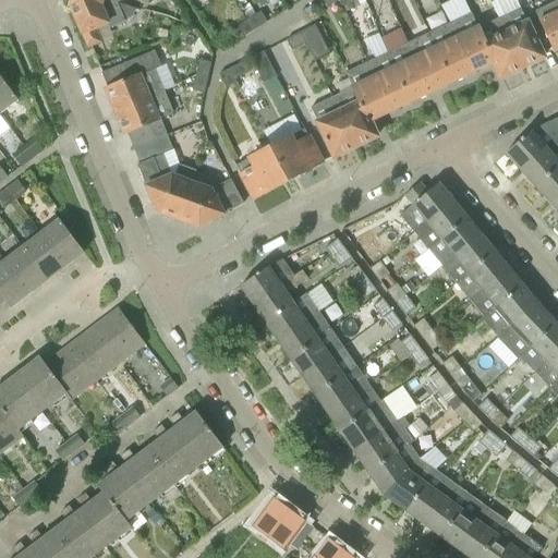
[(125,7),(104,0),(73,0),(72,7),(88,48),(100,43),(95,29),(108,24),(110,29),(126,23),(125,21),(136,9),(125,7)]
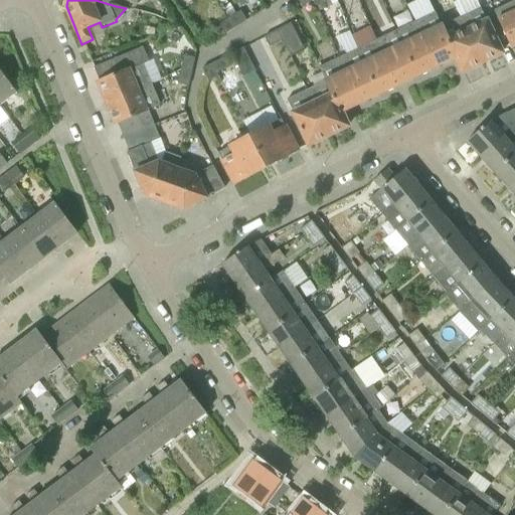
[(330,0),(314,0),(320,12),(321,11),(333,6),(330,0)]
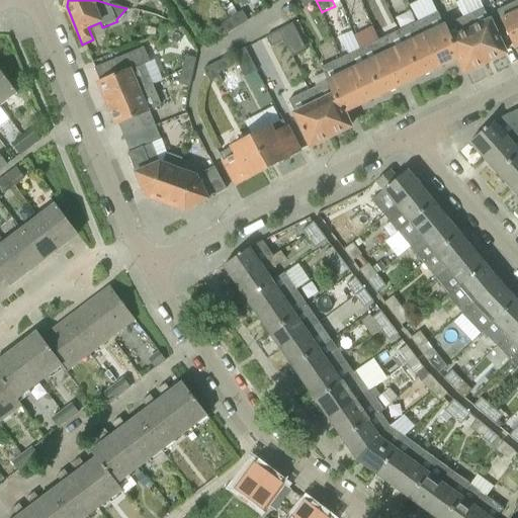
[(419,16),(439,10),(436,0),(416,0),(415,0),(419,16)]
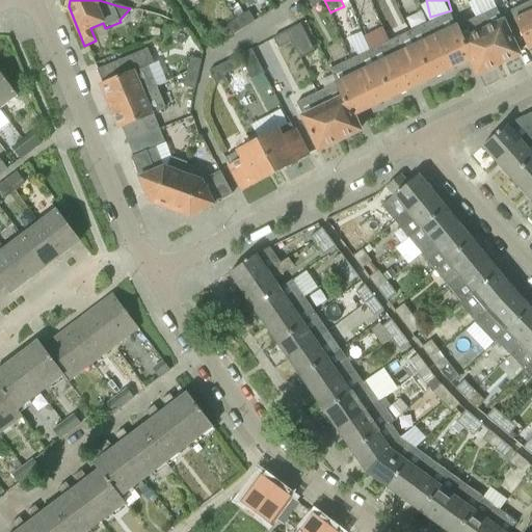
[(509,34),(520,55),(531,48),(531,12),(527,2),(509,10),(519,30),(509,34)]
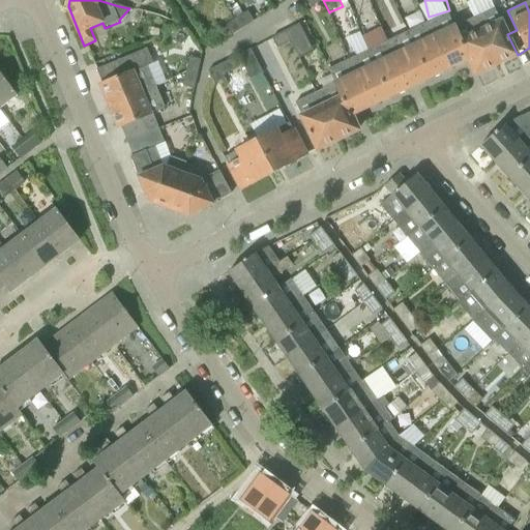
[(474,19),(496,64),(518,55),(507,34),(502,23),(495,26),(489,11),(474,19)]
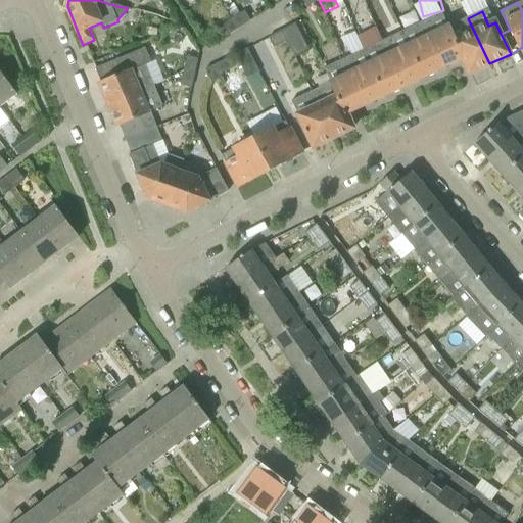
[(245,12),(233,19),(238,29),(250,21),(245,12)]
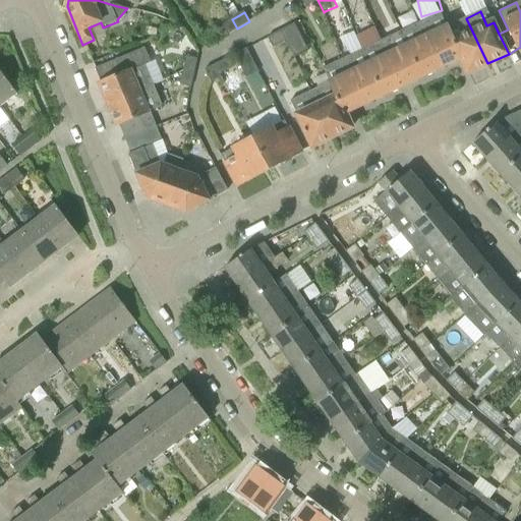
[(462,58),(448,27),(441,13),(422,22),(444,66),(462,58)]
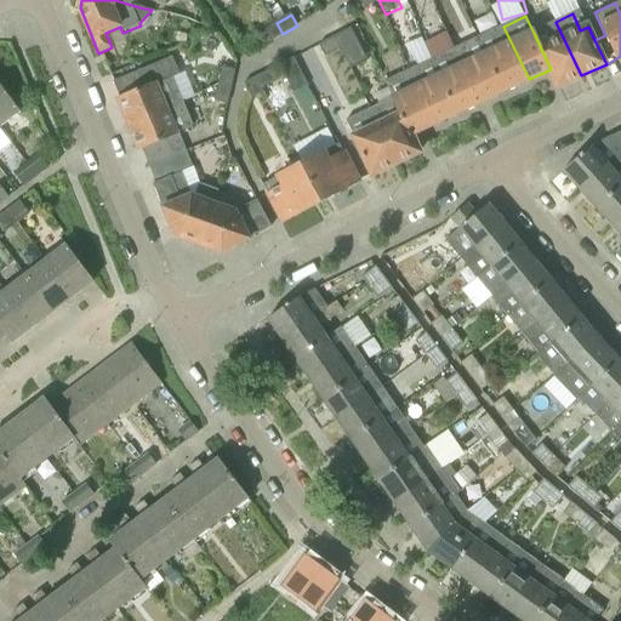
[(534,33),(551,69),(558,86),(581,75),(556,22),(534,33)]
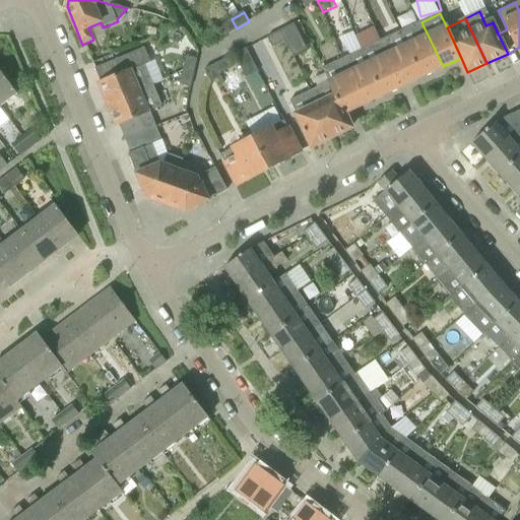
[(237,28),(232,19),(219,26),(224,37),(237,28)]
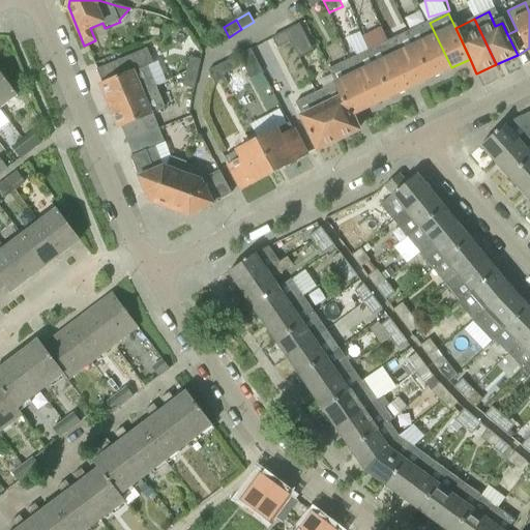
[(451,67),(430,23),(410,32),(432,78),(451,67)]
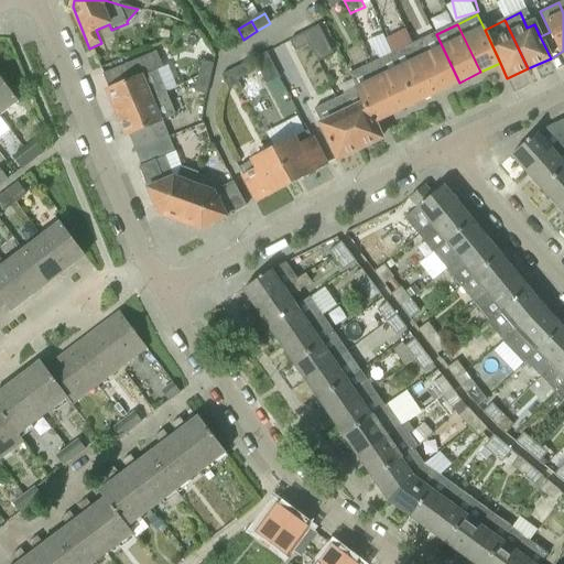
[(304,34),(310,44),(318,62),(333,54),(318,26),(304,34)]
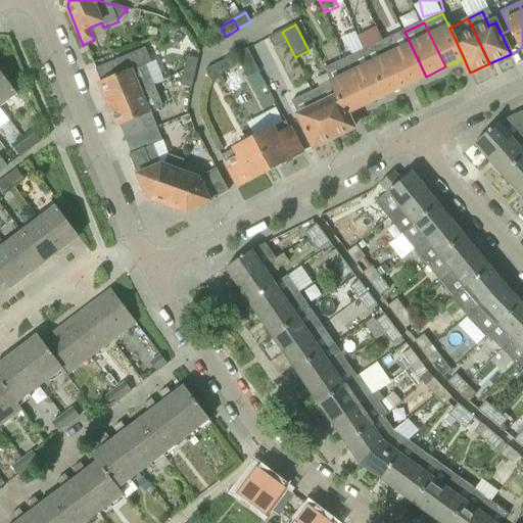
[(183,43),(185,37),(174,32),(171,37),(183,43)]
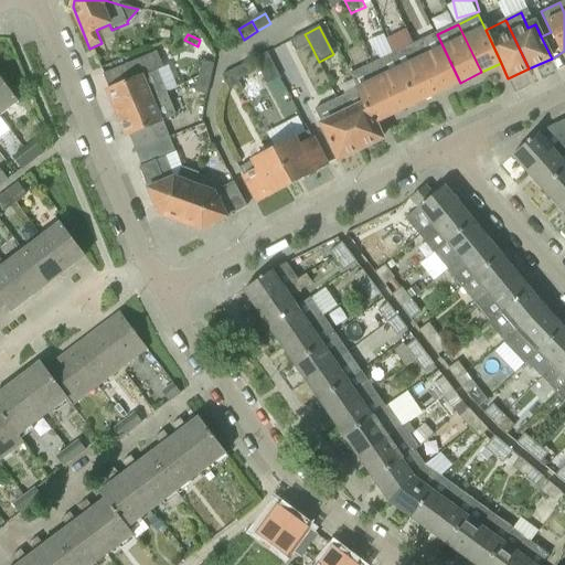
[(310,44),(305,34),(290,41),(296,52),(310,44)]
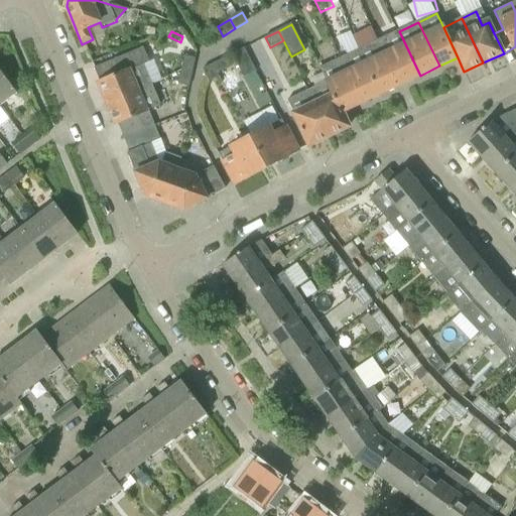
[(420,76),(399,31),(380,41),(400,85),(420,76)]
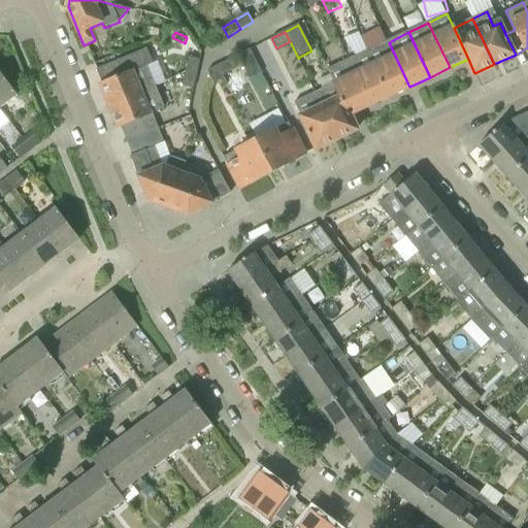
[(409,87),(389,42),(368,52),(390,96),(409,87)]
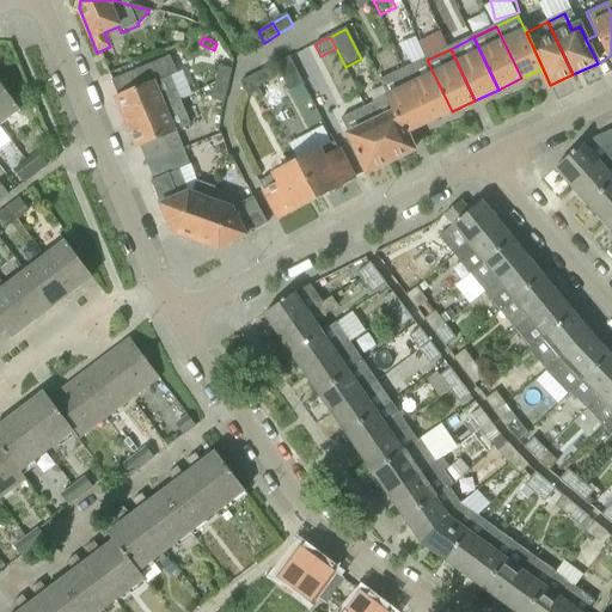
[(291,92),(305,85),(289,57),(276,66),(291,92)]
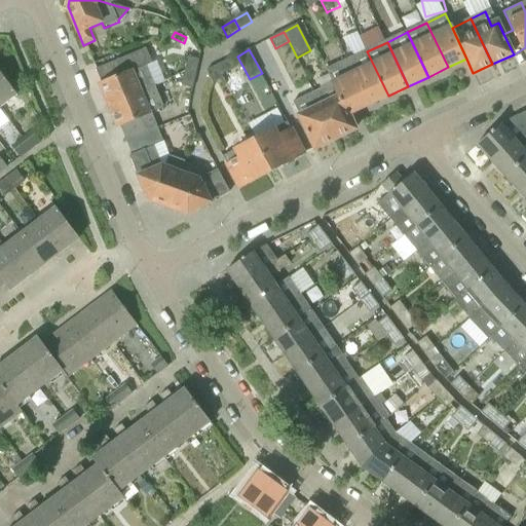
[(388,96),(367,51),(348,61),(369,105),(388,96)]
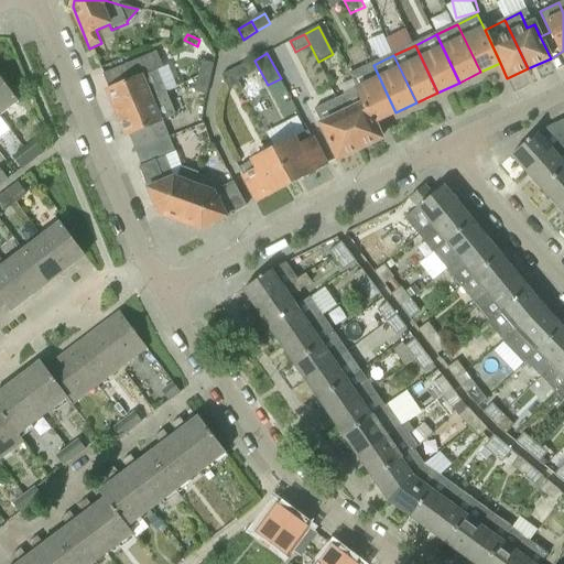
[(202,62),(198,77),(210,79),(214,64),(202,62)]
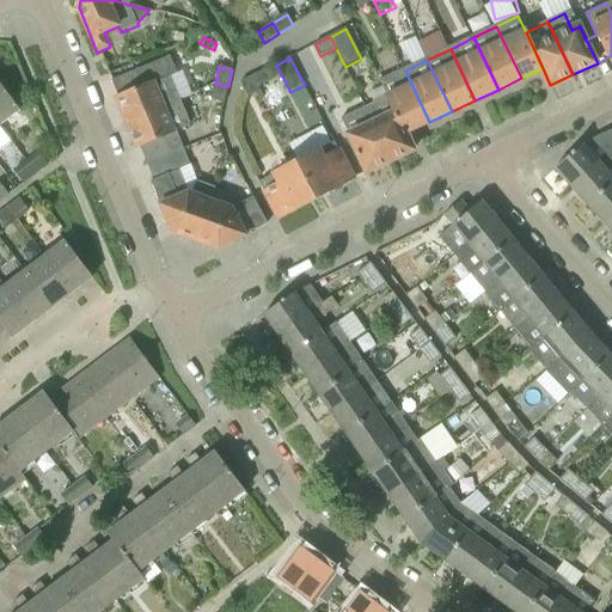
[(268,69),(252,77),(258,89),(274,80),(268,69)]
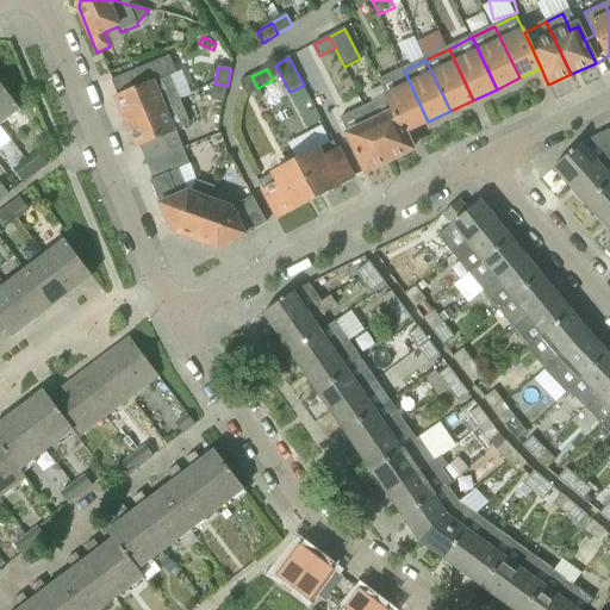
[(428,122),(404,70),(380,82),(386,95),(387,95),(405,132),(428,122)]
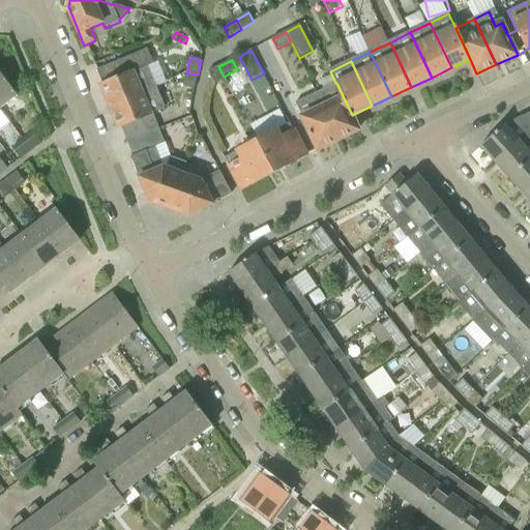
[(112,106),(156,87),(148,65),(102,84),(104,85),(100,87),(106,97),(108,96),(112,106)]
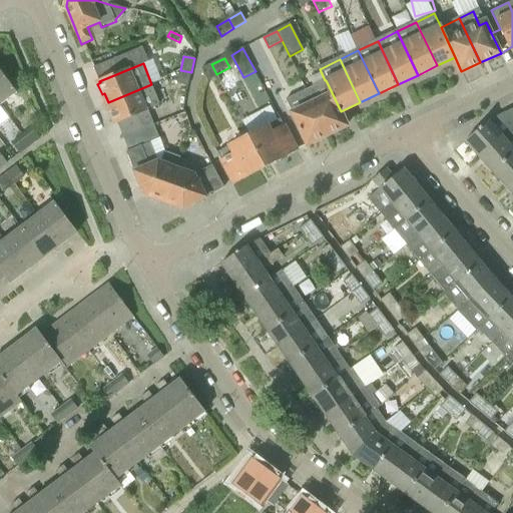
[(218,77),(216,74),(211,64),(201,69),(208,82),(218,77)]
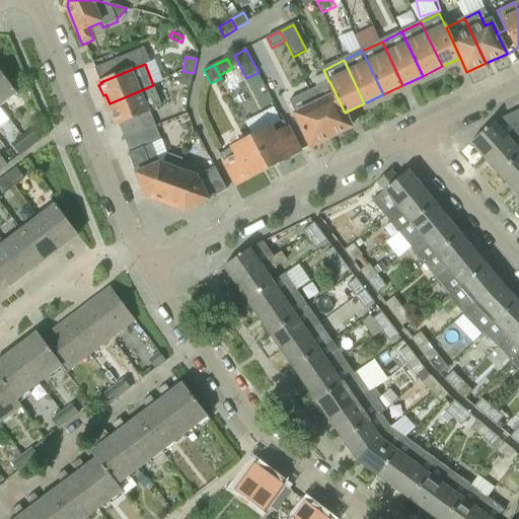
[(0,70),(0,105),(17,93),(0,70)]
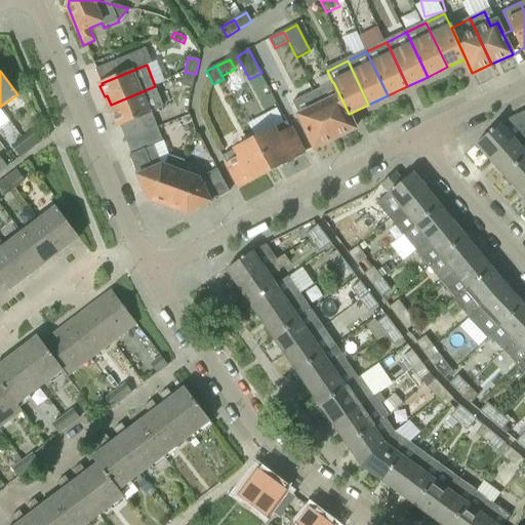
[(196,74),(185,72),(182,86),(193,88),(196,74)]
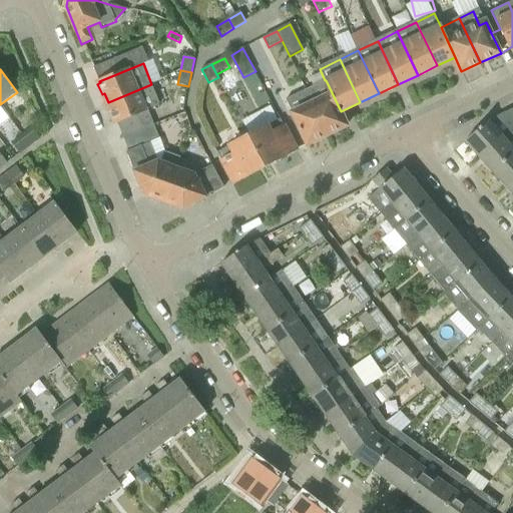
[(326,80),(325,80),(307,90),(329,134),(347,125),(341,111),(326,80)]
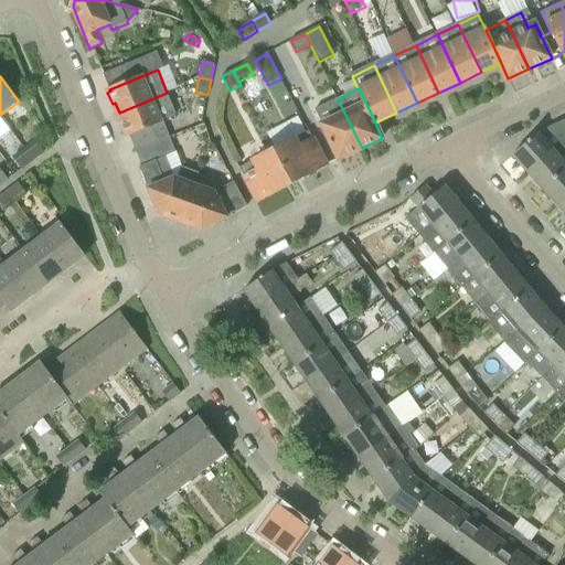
[(167,93),(119,113),(123,121),(120,123),(125,134),(128,132),(136,151),(157,144),(149,126),(177,115),(167,93)]
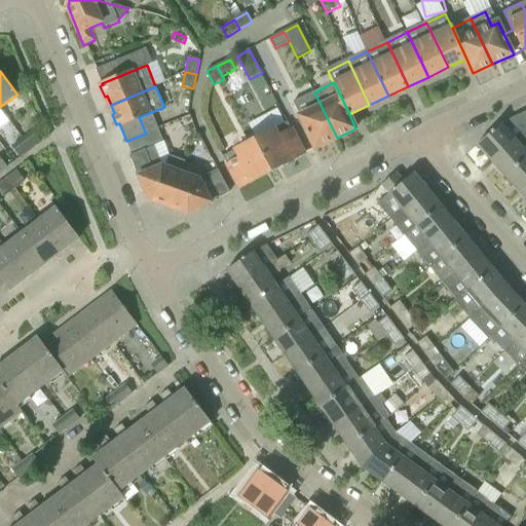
[(295,136),(304,154),(337,138),(314,92),(293,103),(306,129),(295,136)]
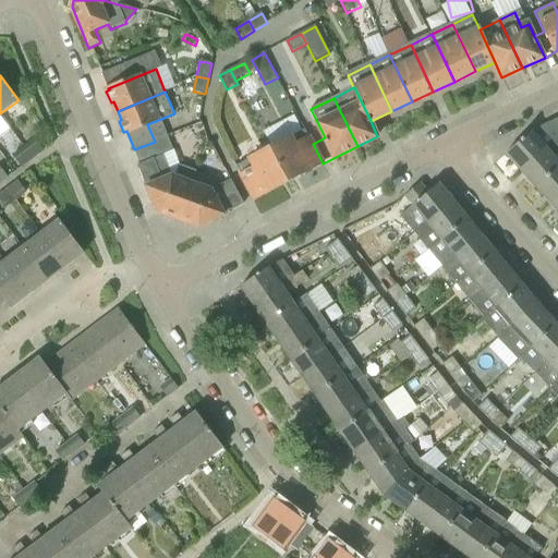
[(506,154),(521,171),(557,137),(557,118),(531,132),(506,154)]
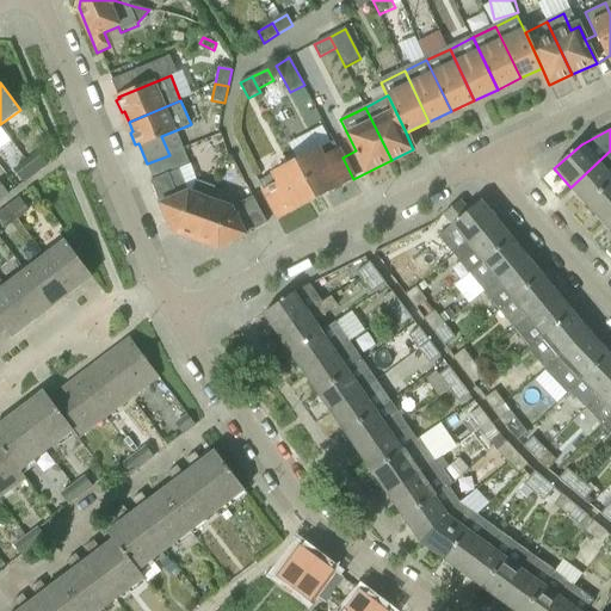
[(297,162),(315,198),(353,179),(343,158),(335,143),(297,162)]
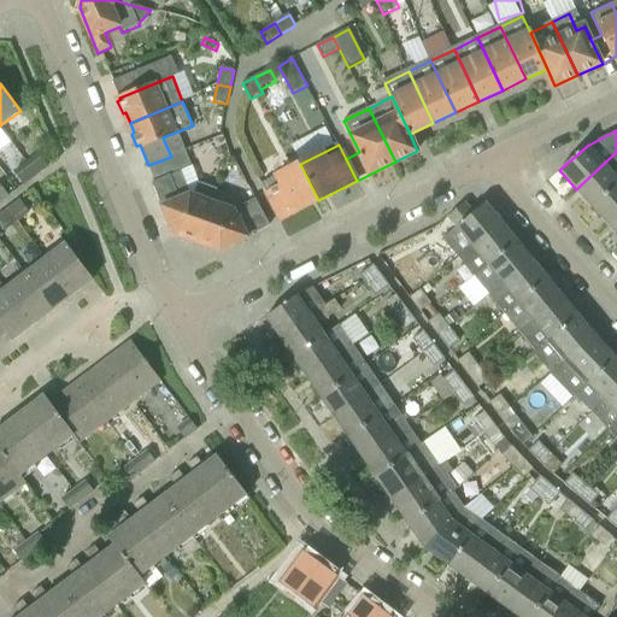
[(186,150),(171,157),(148,165),(156,182),(153,183),(174,234),(197,242),(212,203),(217,189),(198,182),(193,194),(191,194),(182,171),(193,166),(186,150)]
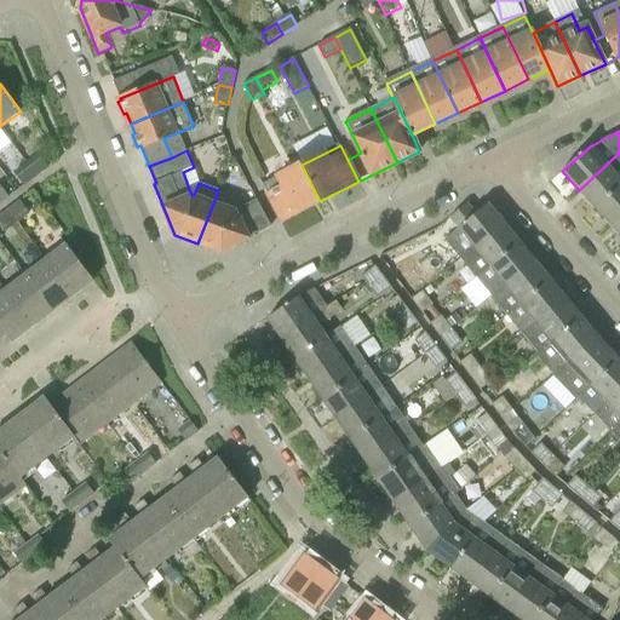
[(619,153),(579,190),(596,208),(619,185),(619,153)]
